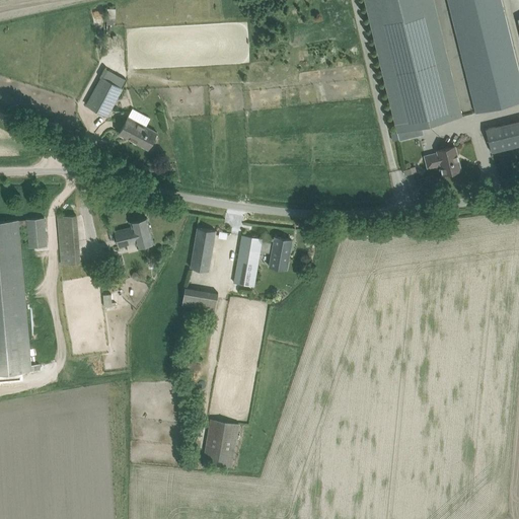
[(462,116),(434,0),(364,0),(397,132),(462,116)]
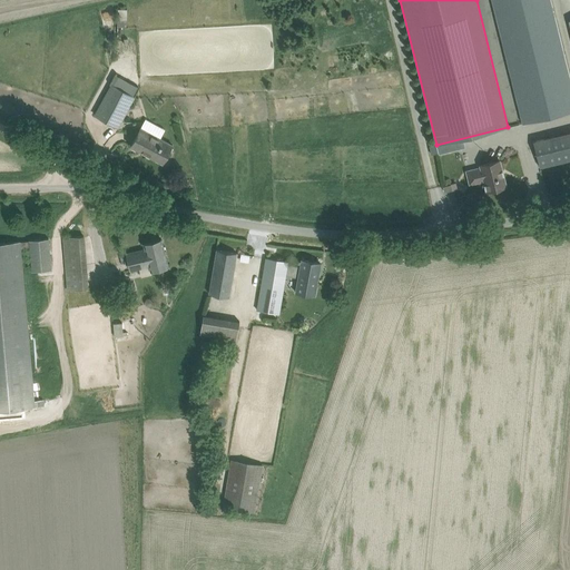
[(569,79),(550,0),(492,0),(522,123),(569,110),(569,79)]
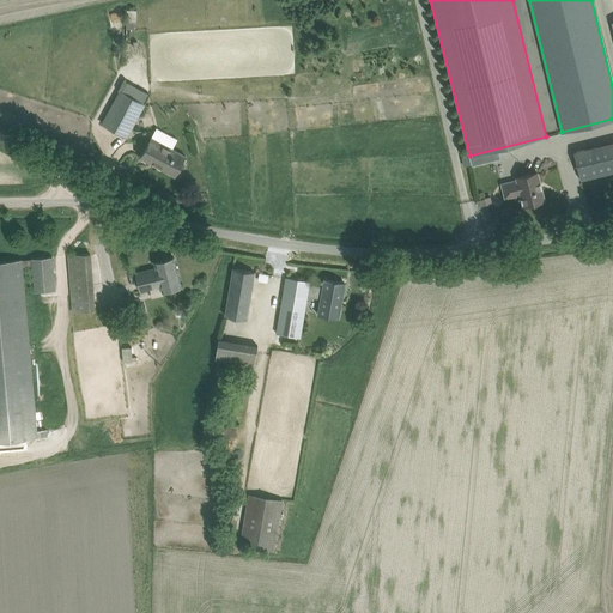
[(139,28),(140,8),(128,8),(128,28),(139,28)]
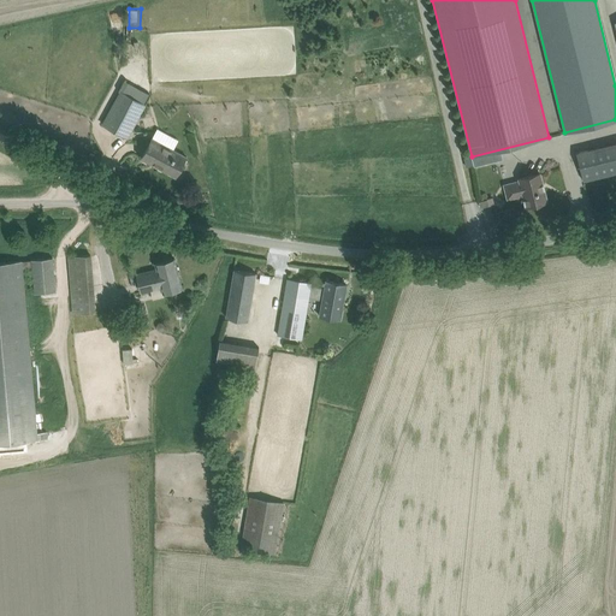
[(146,105),(143,104),(149,93),(128,81),(123,92),(120,90),(102,124),(128,137),(146,105)]
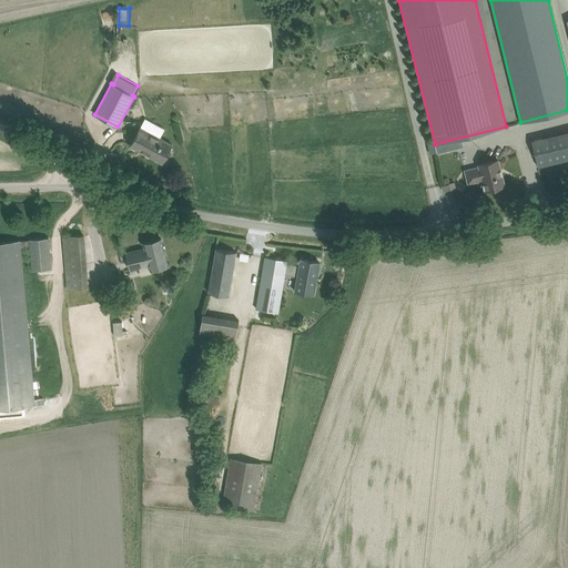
[(172,144),(160,138),(164,129),(145,118),(130,145),(162,163),(172,144)]
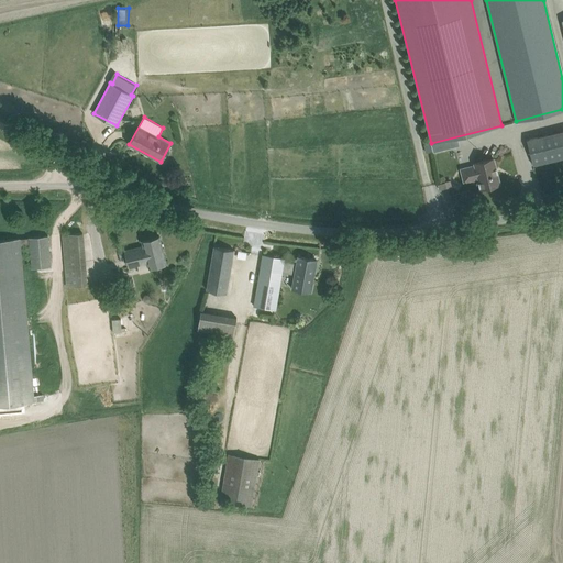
[(533,165),(562,157),(562,130),(527,140),(529,145),(531,154),(533,165)]
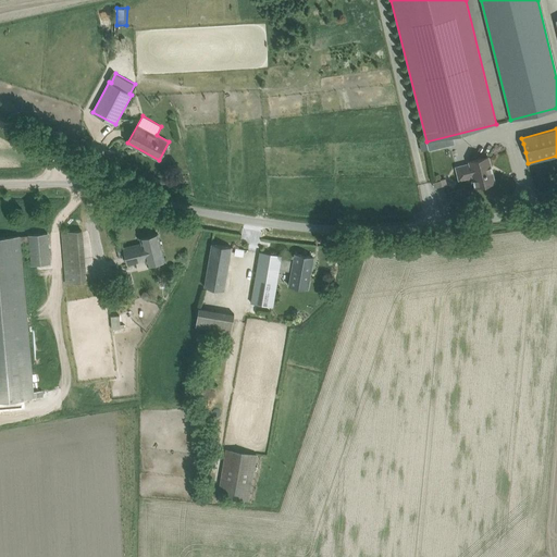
[(470,161),(470,163),(456,166),(459,180),(473,175),(477,186),(494,182),(489,157),(470,161)]
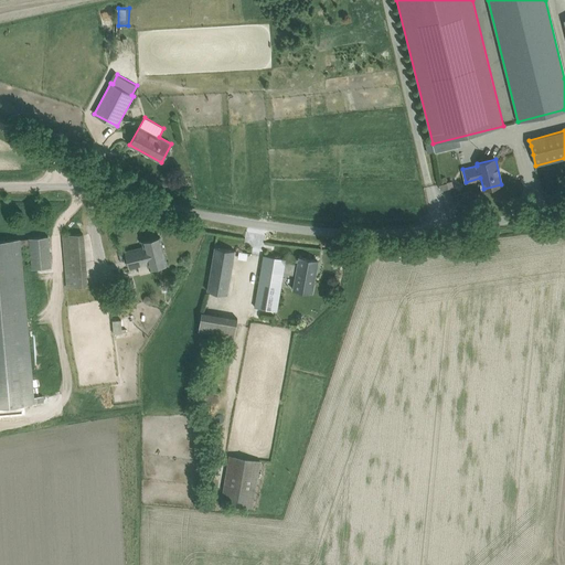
[(89,284),(85,233),(62,235),(67,286),(89,284)]
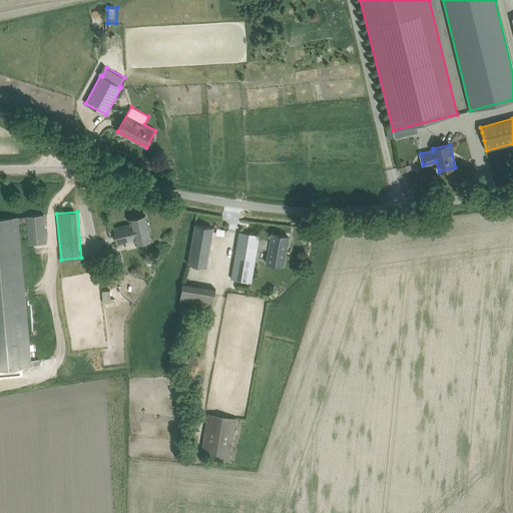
[(27,223),(29,243),(47,241),(44,214),(12,217),(0,217),(0,369),(40,366),(39,359),(30,360),(18,224),(27,223)]
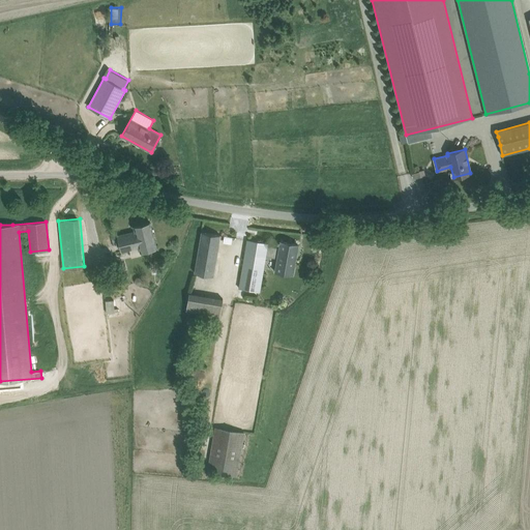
[(157,247),(150,222),(134,226),(136,231),(117,236),(121,252),(140,247),(141,252),(157,247)]
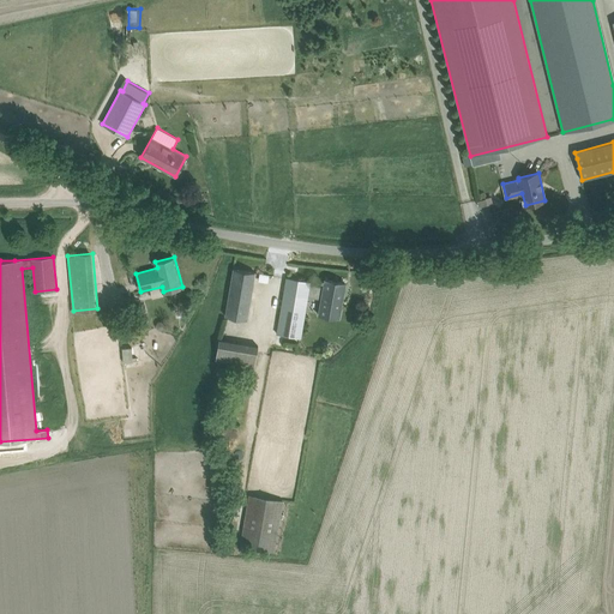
[(247,320),(256,272),(234,269),(226,315),(246,319),(246,320),(247,320)]
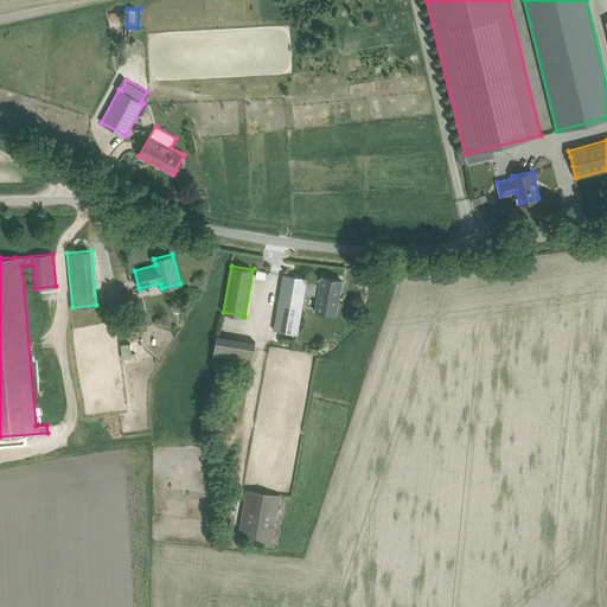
[(307,279),(283,274),(274,330),(298,333),(305,293),(319,295),(315,311),(336,314),(342,279),(321,275),(320,283),(307,281),(307,279)]
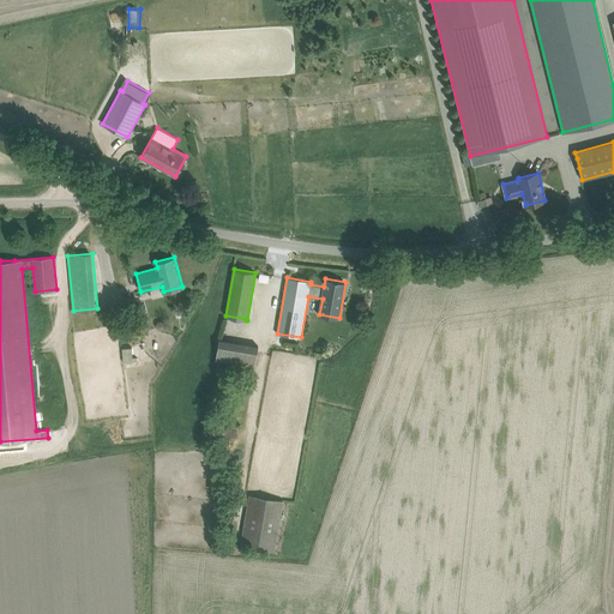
[(164,330),(166,329),(167,326),(166,323),(162,320),(158,321),(156,325),(156,327),(157,329),(161,331),(164,330)]
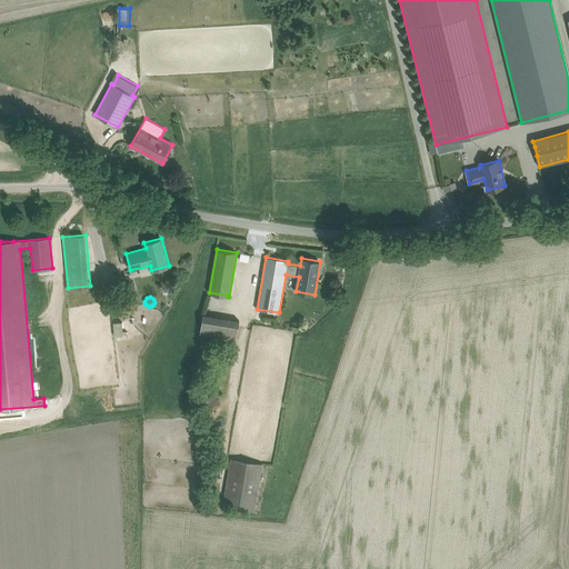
[(208,313),(202,333),(238,342),(243,322),(208,313)]
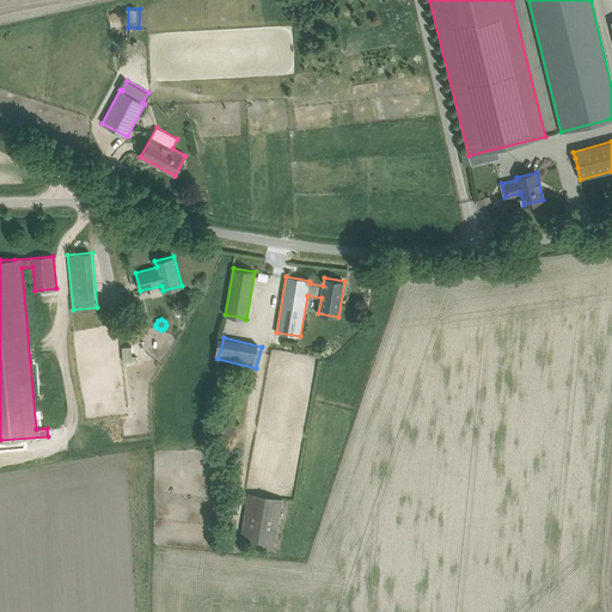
[(133,356),(132,346),(122,347),(123,361),(133,360),(133,356)]
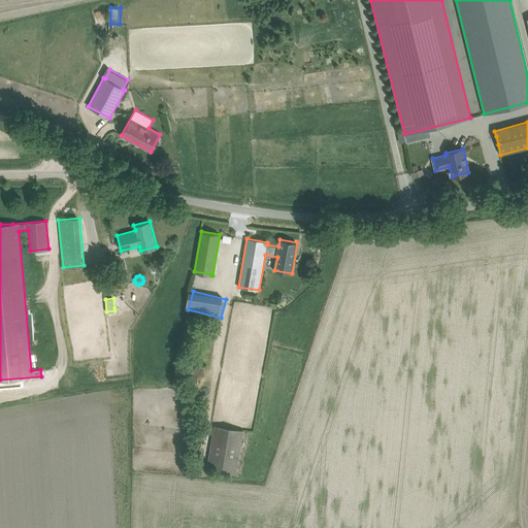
[(236,474),(243,430),(264,308),(235,303),(207,469),(236,474)]
